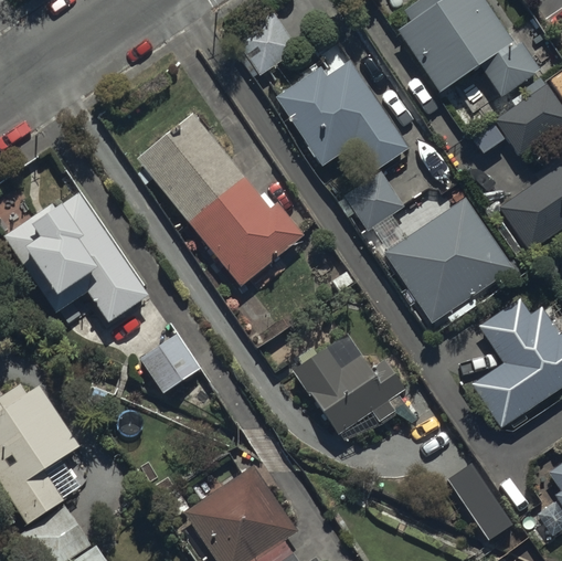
[(515,48),(483,0),(414,0),(402,9),(409,19),(398,27),(443,95),(481,70),(499,97),(540,70),(522,43),(515,48)]
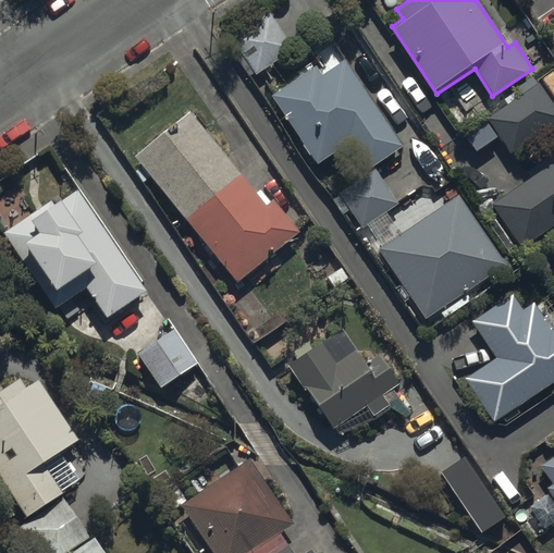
[(231,34),(257,73),(295,48),(269,9),(231,34)]
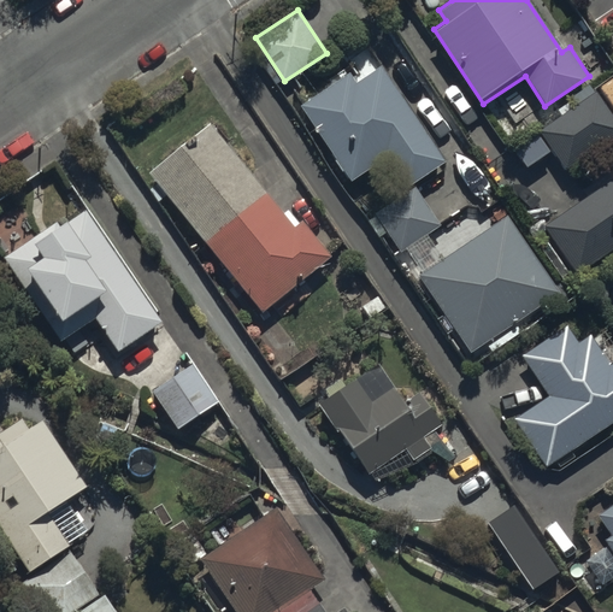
[(382,65),(354,83),(346,70),(298,101),(351,182),(385,158),(406,188),(446,162),(382,65)]
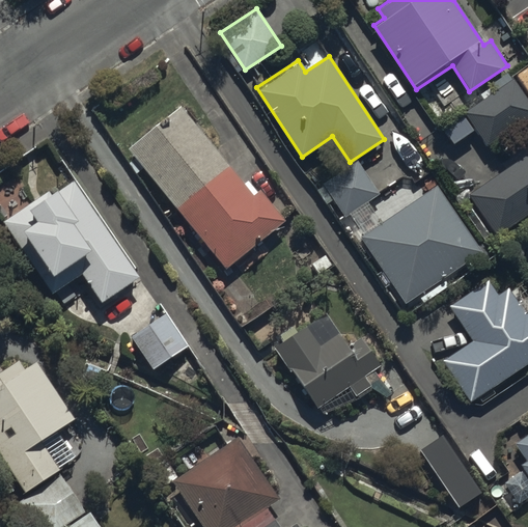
[(466,111),(491,148),(527,123),(527,98),(516,79),(466,111)]
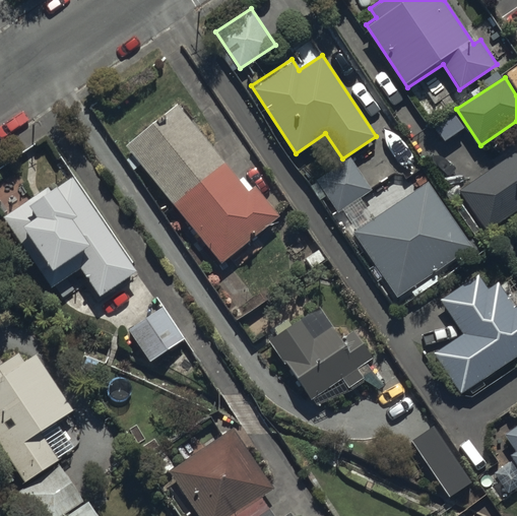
[(125,146),(220,260),(273,216),(177,103),(125,146)]
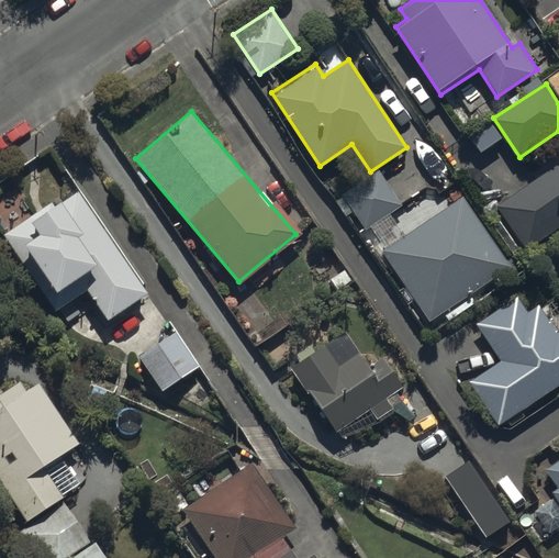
[(558,164),(496,204),(526,249),(558,227),(558,164)]
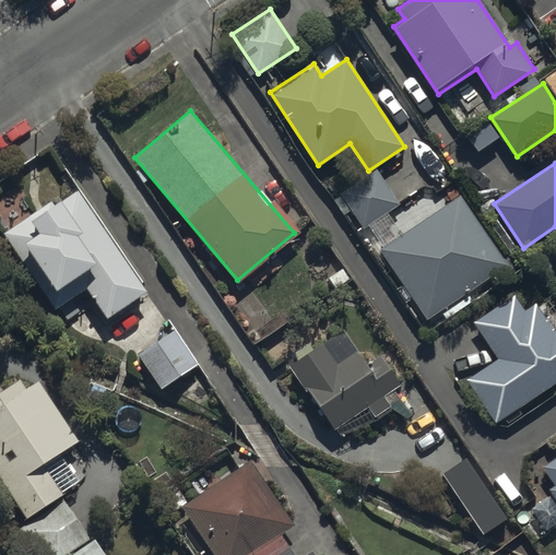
[(341,195),(364,228),(400,204),(378,170),(341,195)]
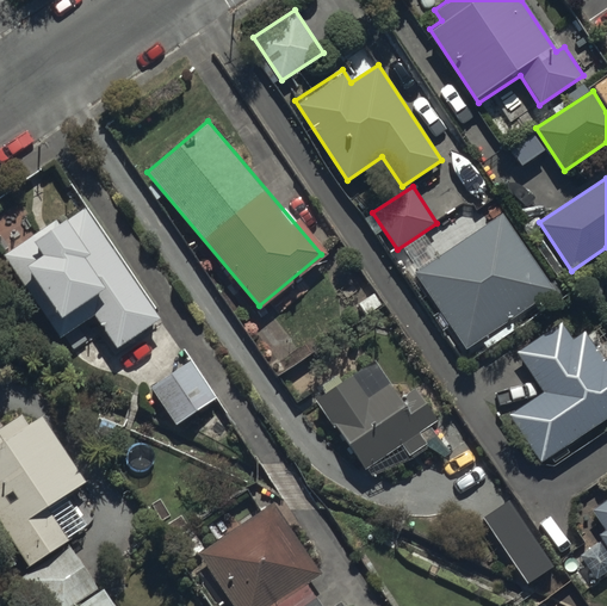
[(60,339),(97,314),(119,348),(160,321),(86,208),(66,220),(62,214),(2,253),(60,339)]
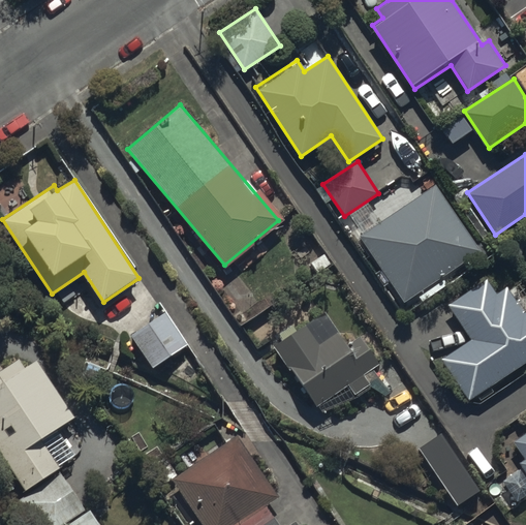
[(360,238),(403,303),(480,252),(436,187),(360,238)]
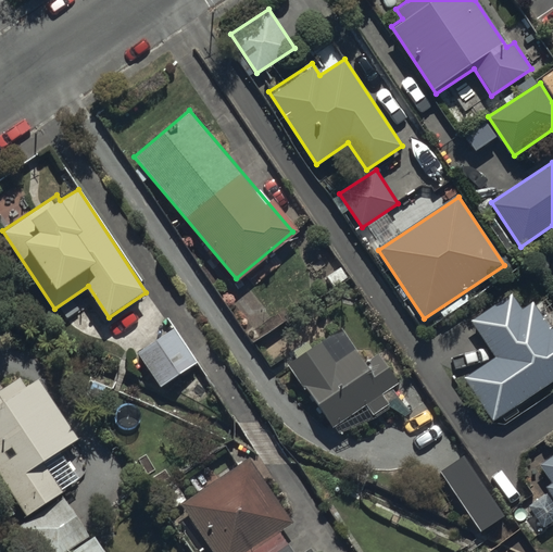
[(481,336),(500,363),(468,385),(493,423),(552,383),(552,329),(551,330),(532,302),(523,309),(513,293),(472,321),(481,336)]
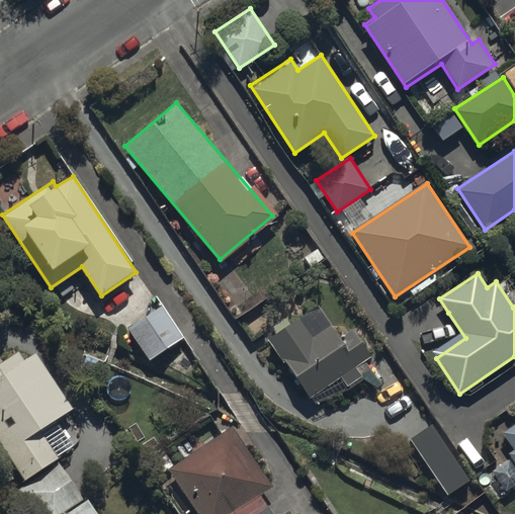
[(130,327),(152,361),(185,340),(162,306),(130,327)]
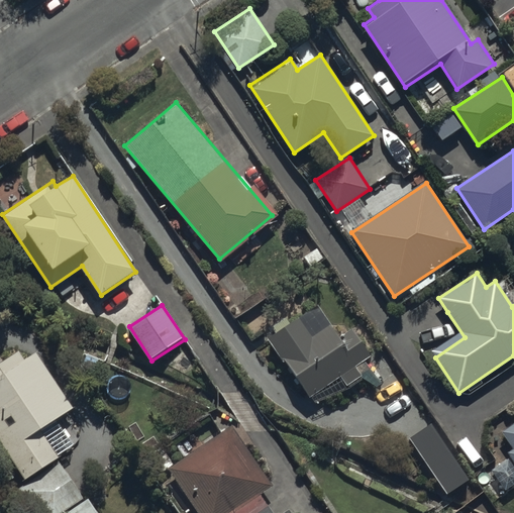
[(282,356),(291,370),(309,398),(372,357),(352,329),(338,338),(329,325),(312,336),(300,317),(269,337),(282,356)]
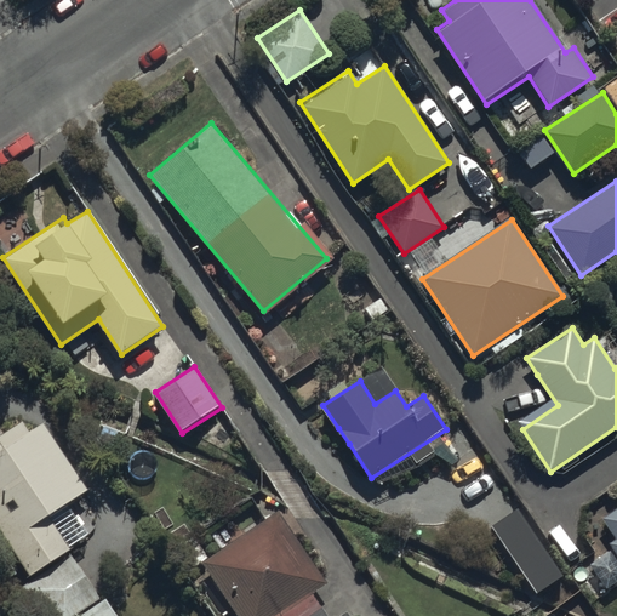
[(0,536),(27,577),(72,548),(49,513),(87,488),(41,417),(3,443),(0,439),(0,536)]
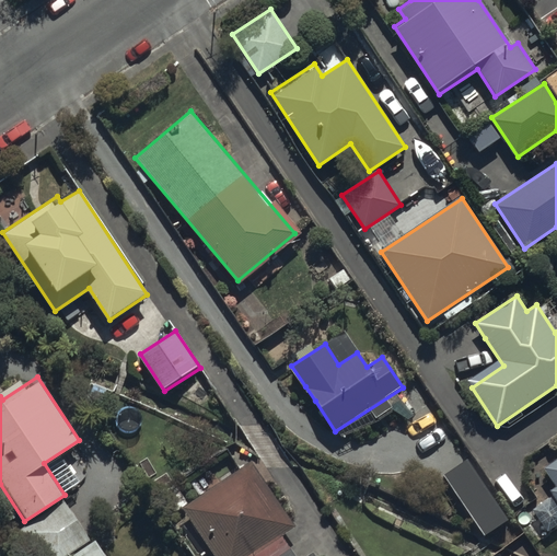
[(464,459),(441,474),(485,541),(508,525),(464,459)]
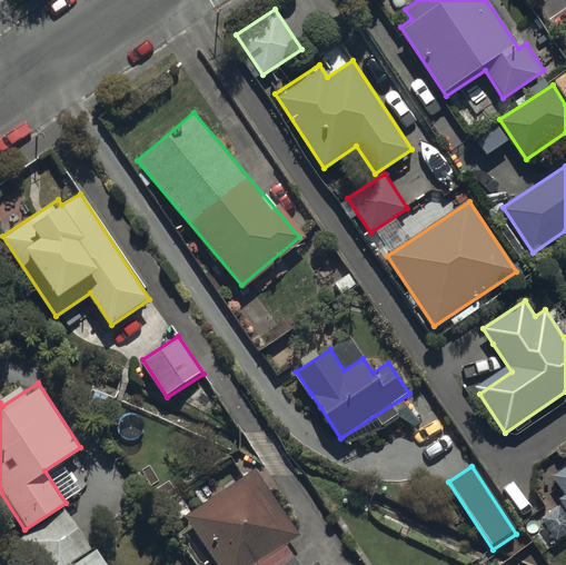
[(320,564),(318,561),(311,564),(299,564),(287,544),(298,536),(254,468),(186,513),(219,564),(320,564)]
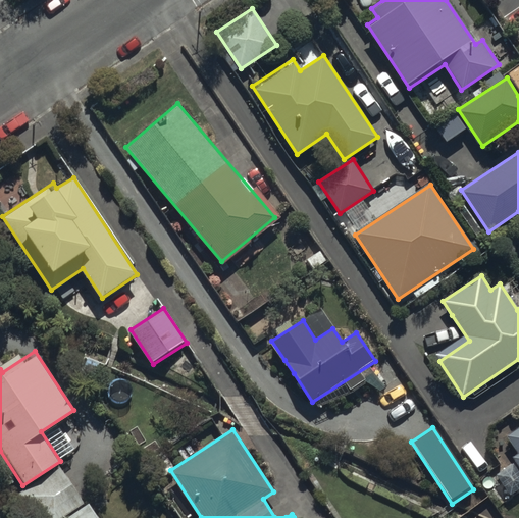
[(518,429),(507,437),(518,454),(512,458),(518,468),(518,429)]
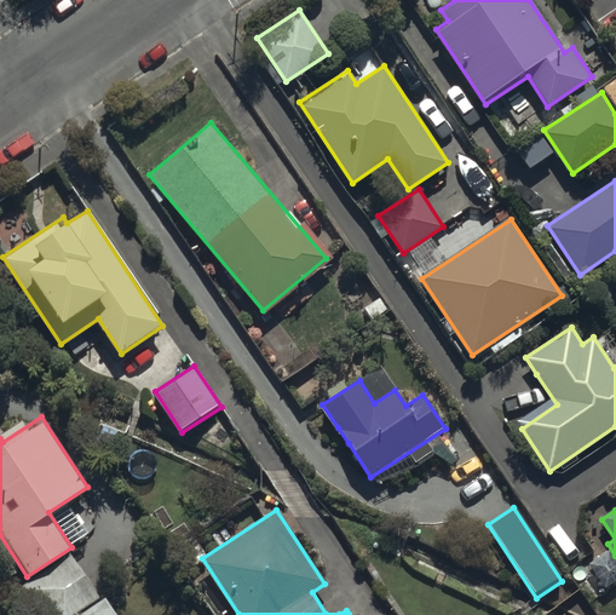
[(74,614),(102,597),(72,552),(23,584),(44,614),(74,614)]
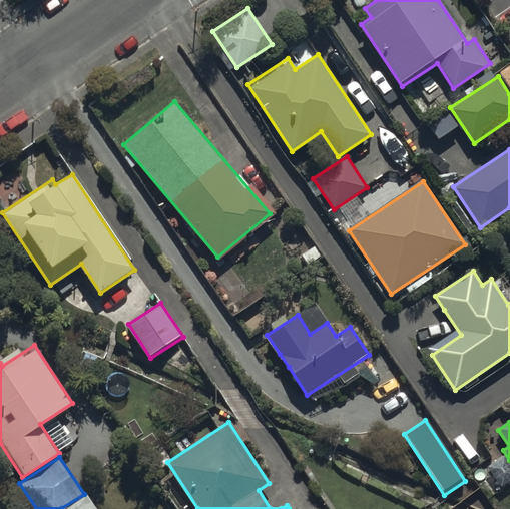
[(96,508),(88,497),(70,508),(96,508)]
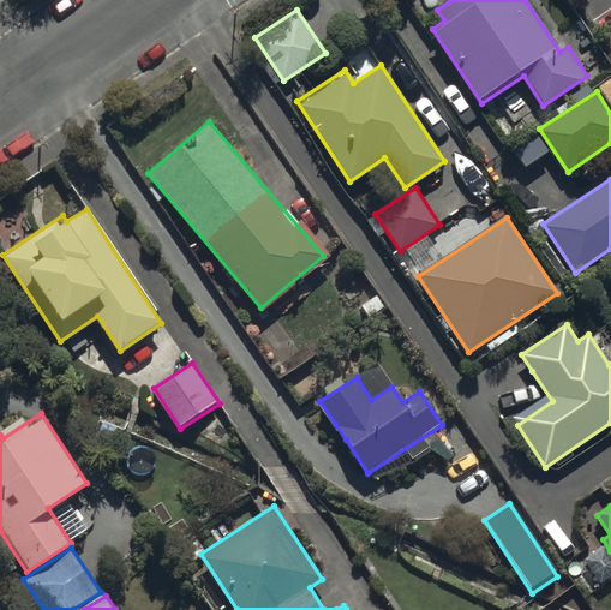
All buildings are outlined.
